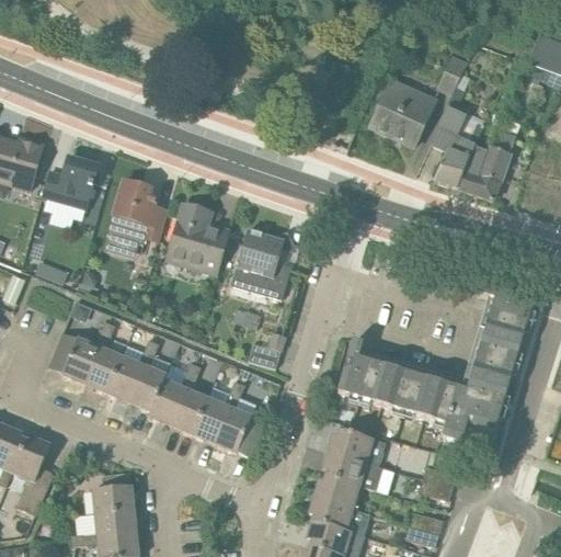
[(534,58),(560,68),(560,35),(546,29),(534,58)]
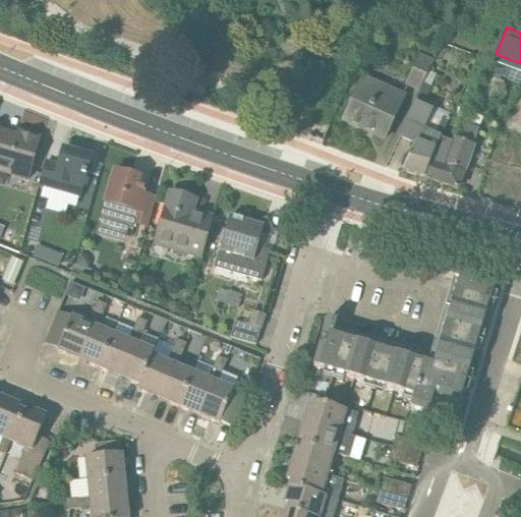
[(419,50),(404,82),(418,89),(433,56),(419,50)]
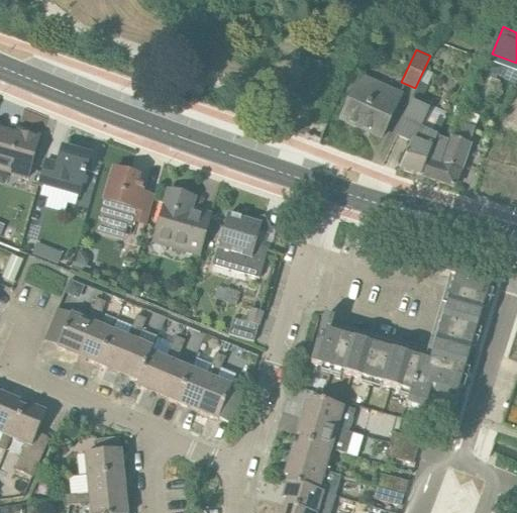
[(483,61),(475,57),(472,63),(480,67),(483,61)]
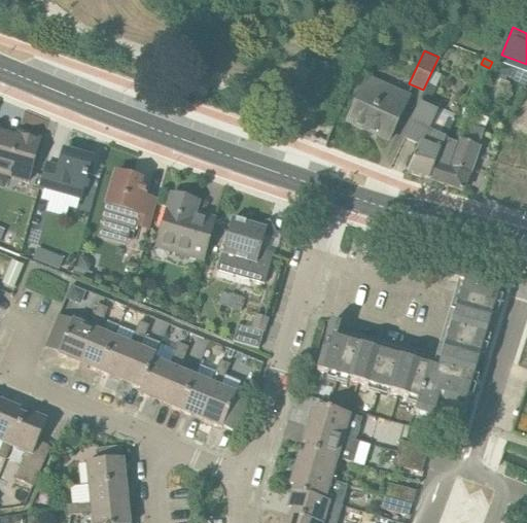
[(493,73),(500,76),(505,77),(506,74),(526,81),(526,78),(526,69),(512,64),(511,66),(497,61),(493,73)]
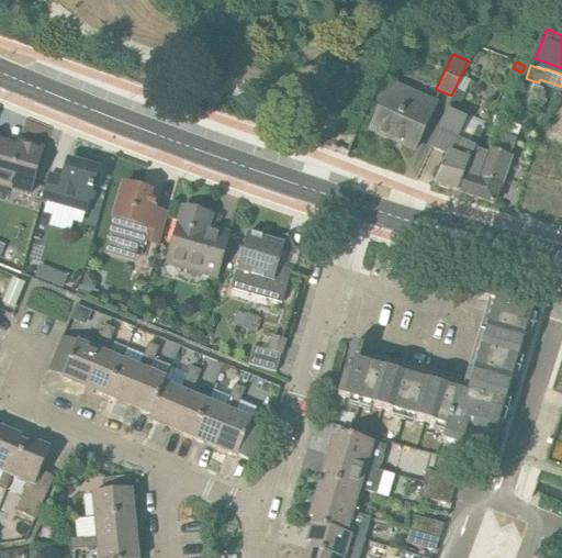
[(470,77),(462,74),(457,86),(464,89),(470,77)]
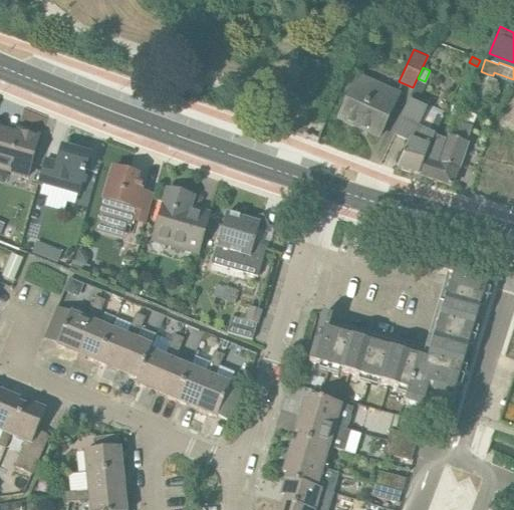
[(496,78),(479,70),(474,81),(492,88),(496,78)]
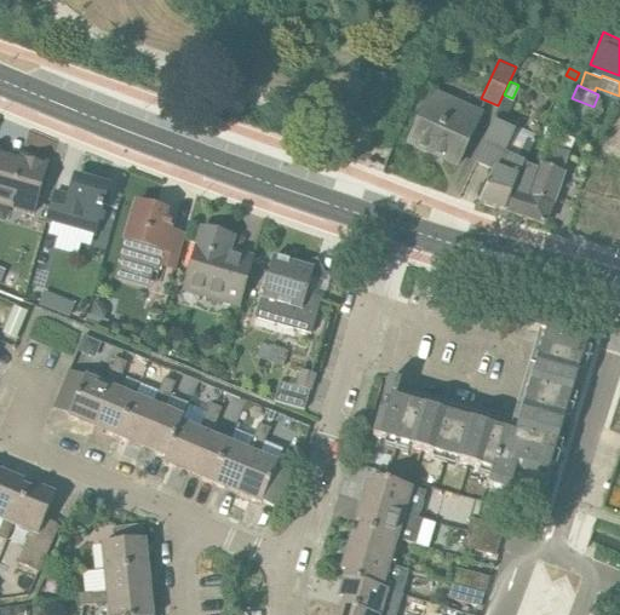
[(482,108),(432,87),(408,141),(457,162),(482,108)]
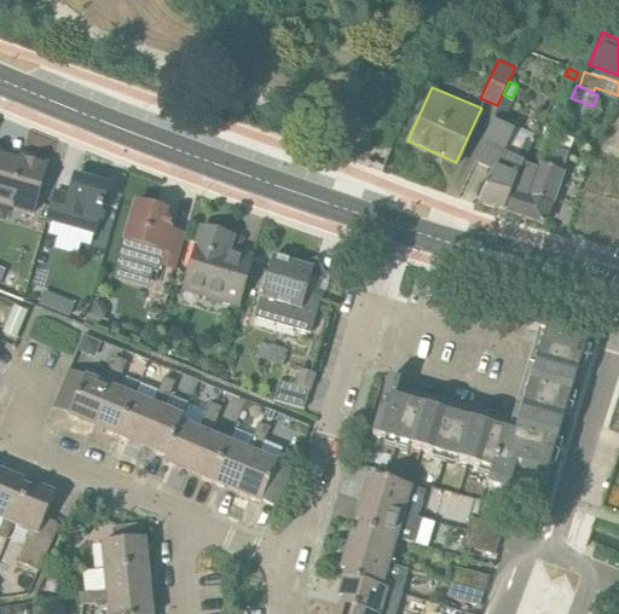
[(478,201),(503,208),(525,162),(522,161),(536,132),(515,123),(514,127),(492,117),(474,158),(492,168),(484,185),(485,185),(478,201)]
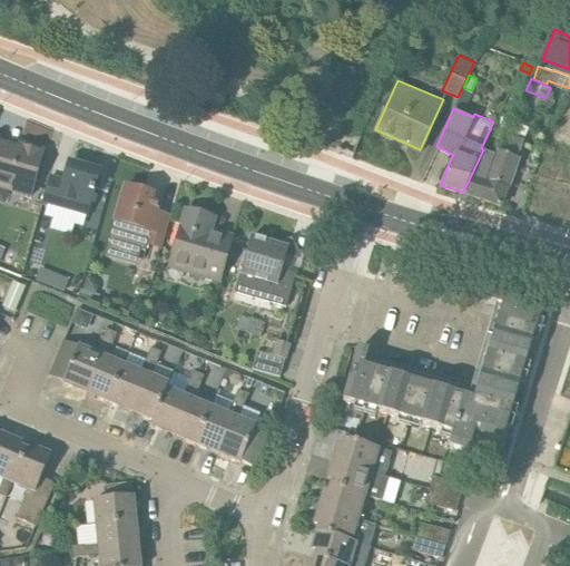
[(507,186),(508,183),(521,140),(520,140),(526,124),(514,119),(508,132),(507,132),(503,140),(490,179),(507,186)]
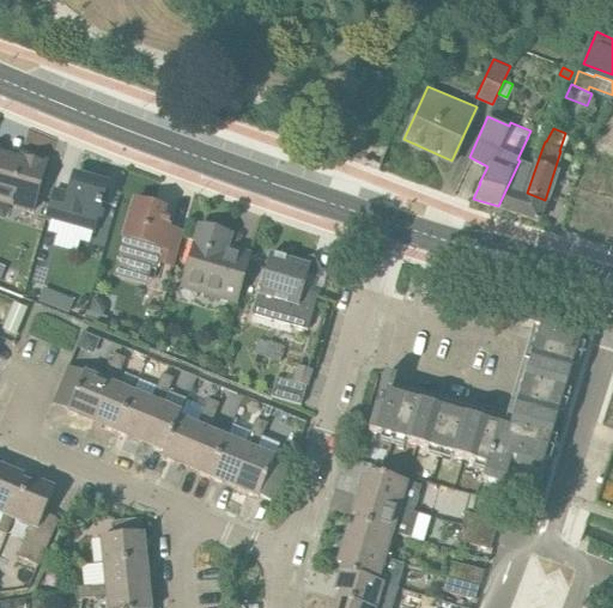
[(538,219),(545,200),(527,193),(541,151),(545,141),(541,140),(530,164),(520,160),(498,206),(538,219)]
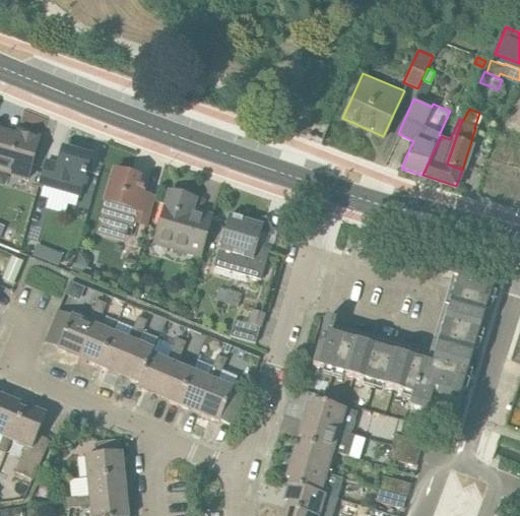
[(0,170),(27,178),(40,134),(18,128),(15,137),(0,132),(0,170)]
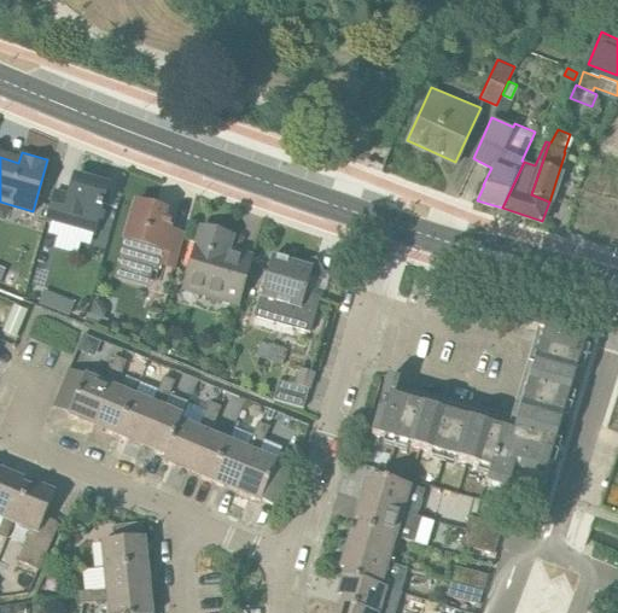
[(80,233),(83,229),(94,232),(108,184),(74,174),(68,193),(53,190),(45,219),(60,223),(63,227),(80,233)]
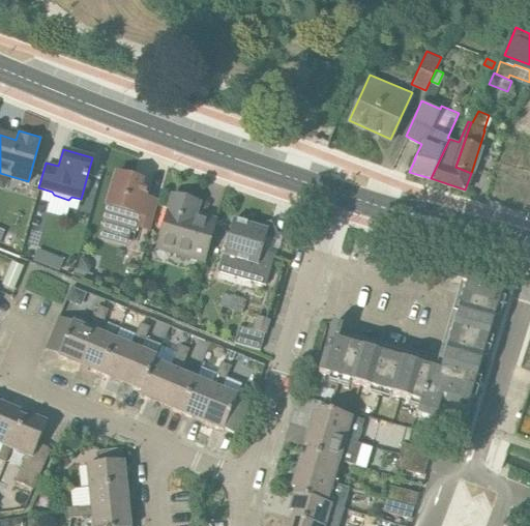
[(149,229),(152,218),(158,199),(145,195),(147,186),(141,184),(142,178),(115,171),(106,204),(138,212),(135,225),(149,229)]
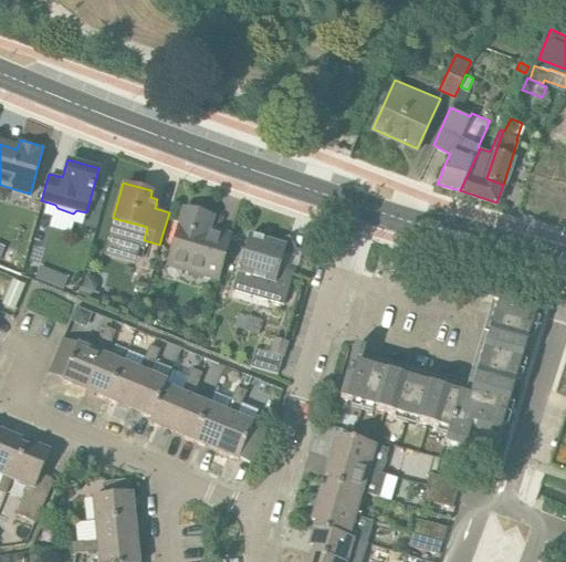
[(167,263),(218,279),(230,238),(207,231),(211,215),(184,206),(167,263)]
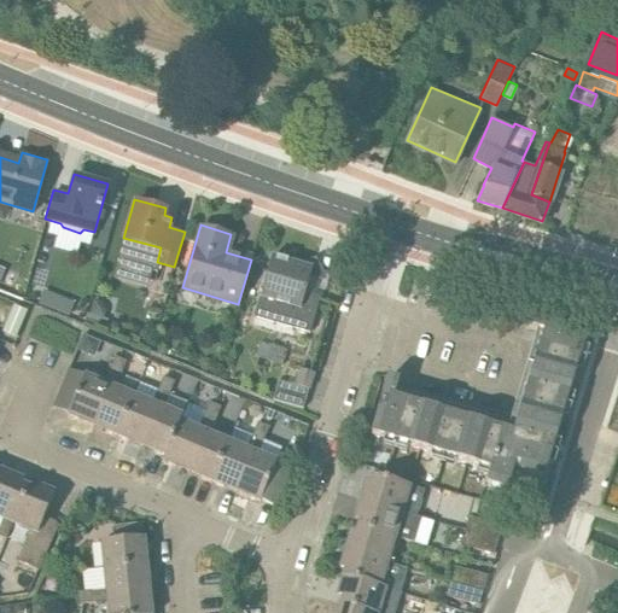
[(296,317),(293,325),(309,330),(320,295),(305,291),(313,266),(272,254),(260,295),(264,296),(274,311),(296,317)]
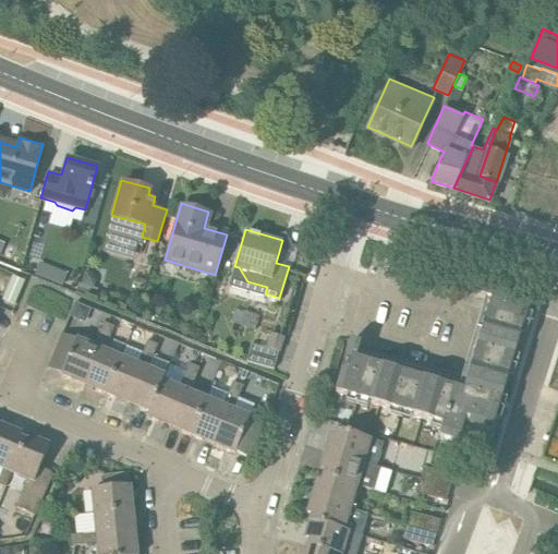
[(49,263),(45,276),(52,279),(58,266),(49,263)]
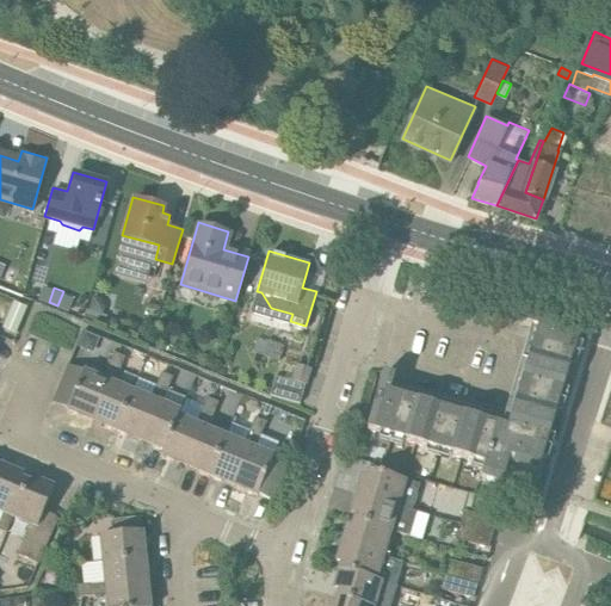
[(105,304),(102,295),(92,292),(88,308),(103,311),(105,304)]
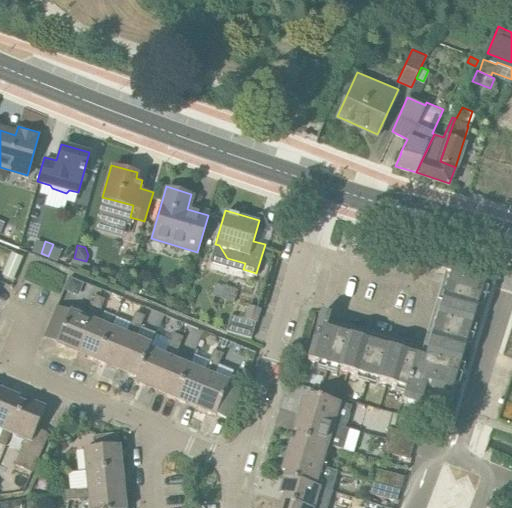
[(11,250),(2,272),(13,277),(23,254),(11,250)]
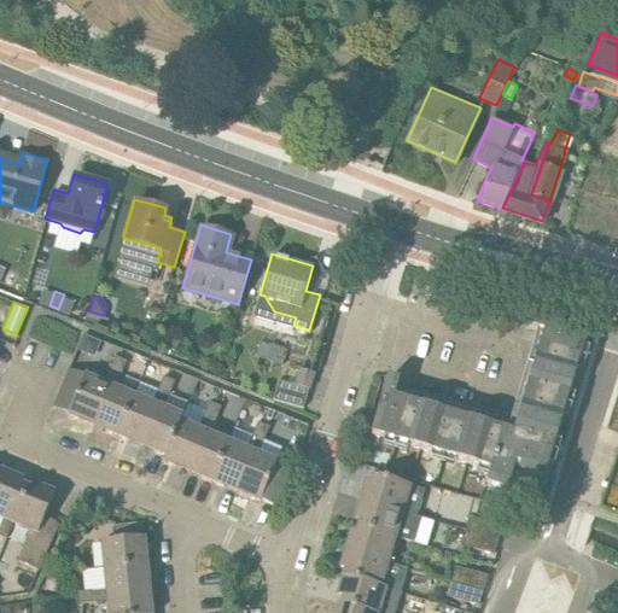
[(398,378),(389,374),(372,432),(490,467),(487,480),(508,486),(514,466),(544,474),(587,331),(530,314),(526,325),(543,330),(513,430),(394,395),(398,378)]
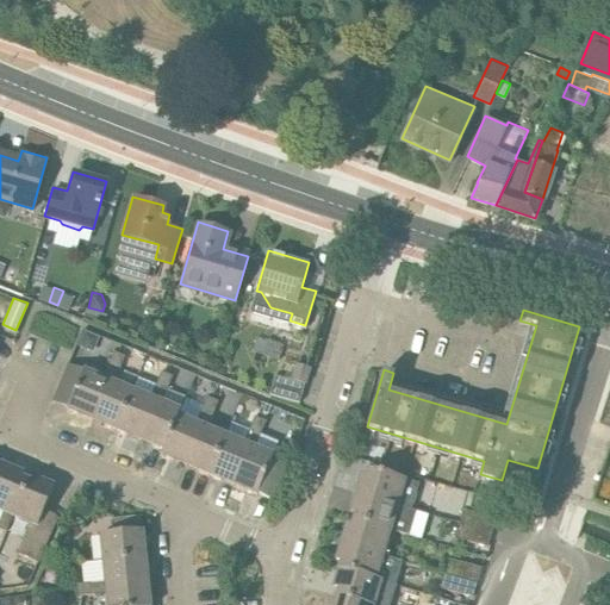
[(99,334),(85,328),(79,344),(93,350),(99,334)]
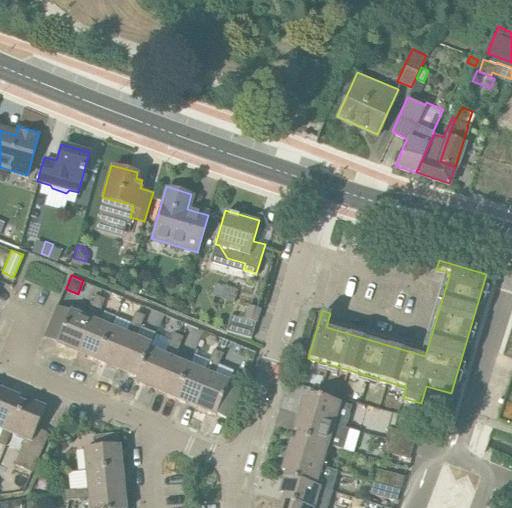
[(95,293),(90,304),(100,308),(104,296),(95,293)]
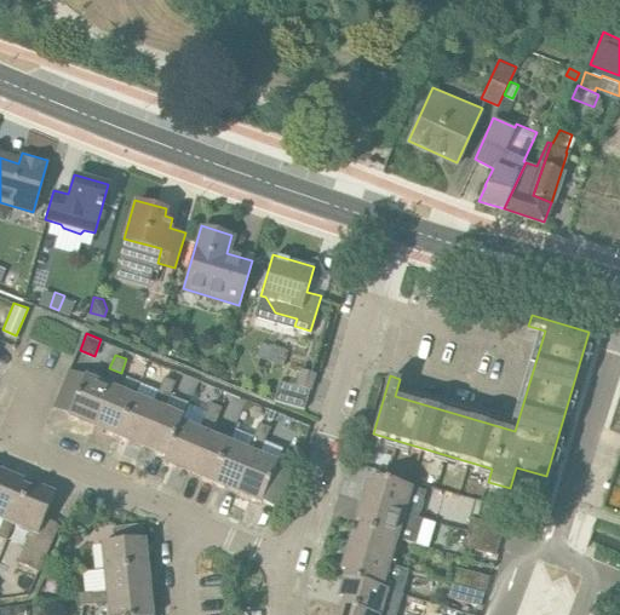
[(68,414),(93,424),(110,384),(104,381),(85,373),(85,374),(69,368),(53,407),(68,413),(68,414)]
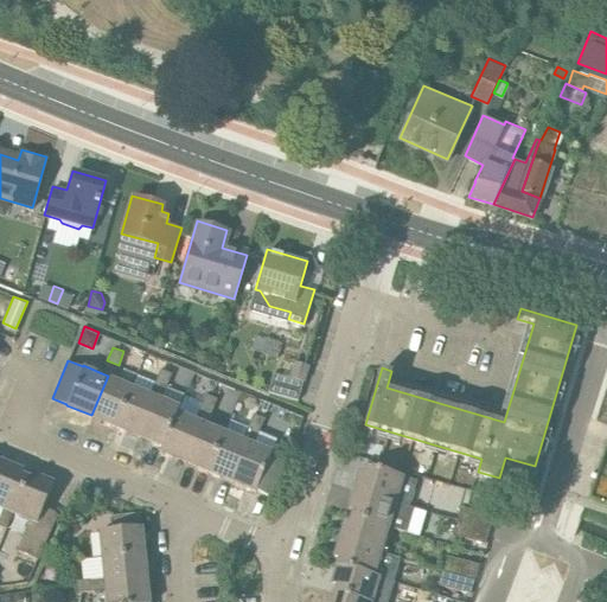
[(113,378),(114,377),(119,365),(107,360),(102,373),(108,376),(113,378)]
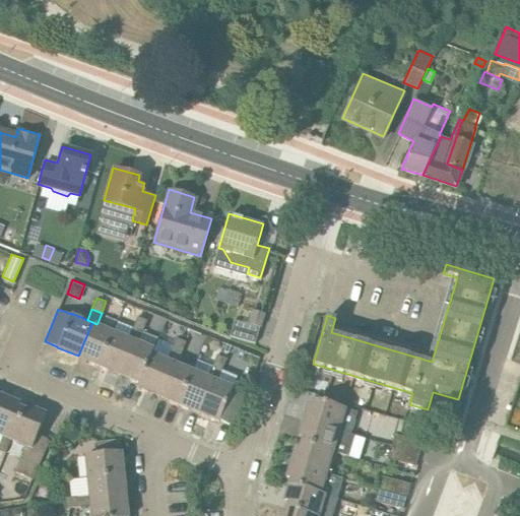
[(259,325),(263,312),(254,309),(250,322),(259,325)]
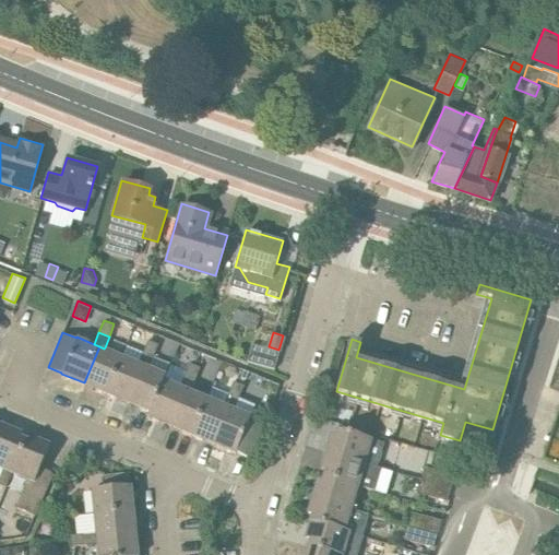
[(142,350),(153,354),(157,342),(153,340),(147,339),(146,341),(142,350)]
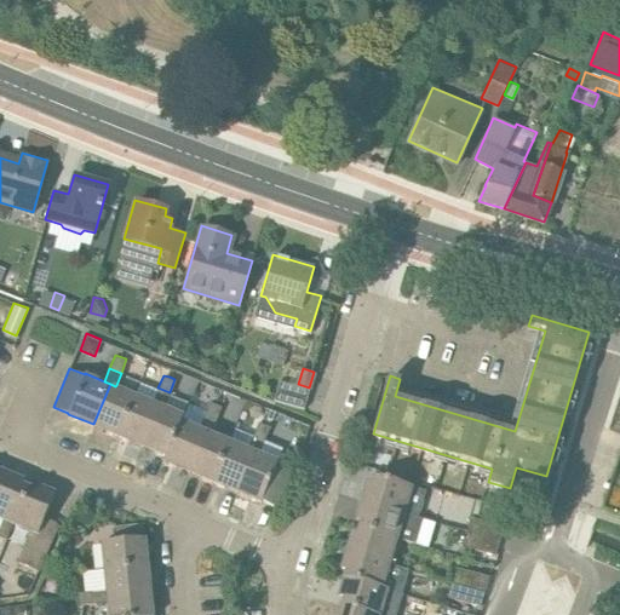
[(298,384),(279,379),(274,398),(304,407),(309,388),(298,384)]
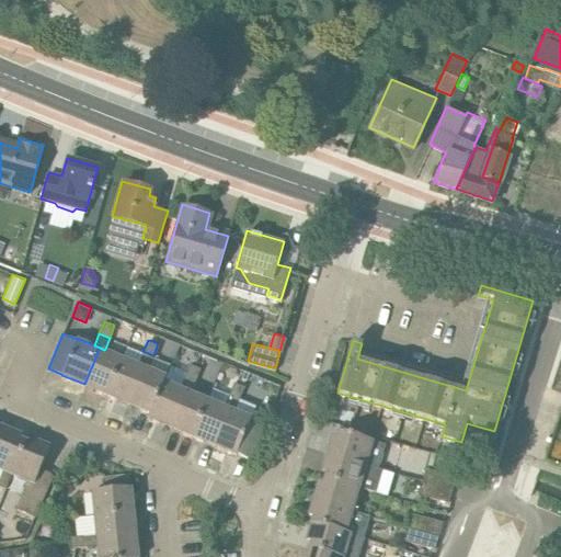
[(84,384),(106,394),(122,356),(105,349),(104,350),(100,348),(84,384)]
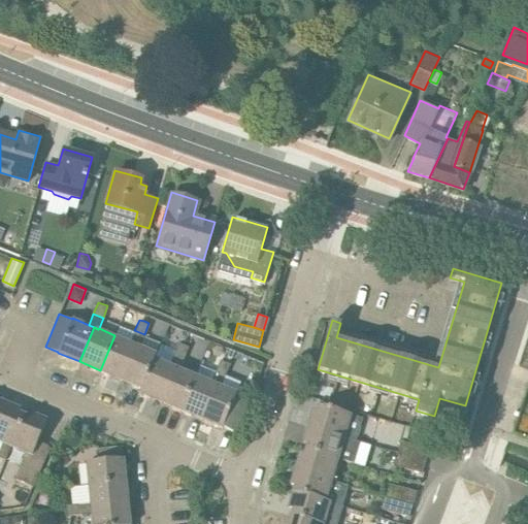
[(139,346),(139,345),(144,334),(134,330),(130,341),(135,344),(139,346)]
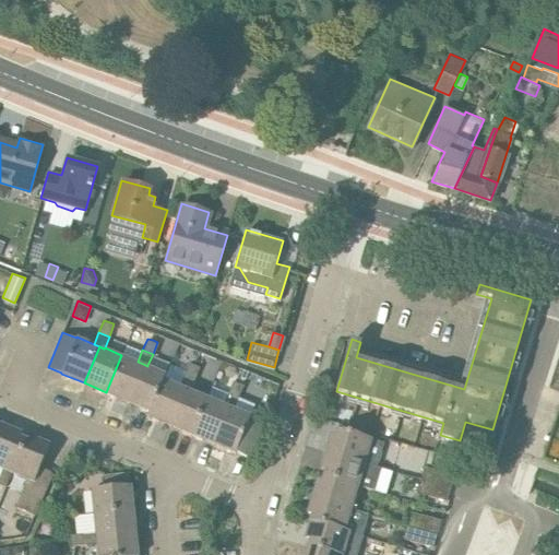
[(106,392),(128,401),(143,364),(138,362),(121,355),(106,392)]
